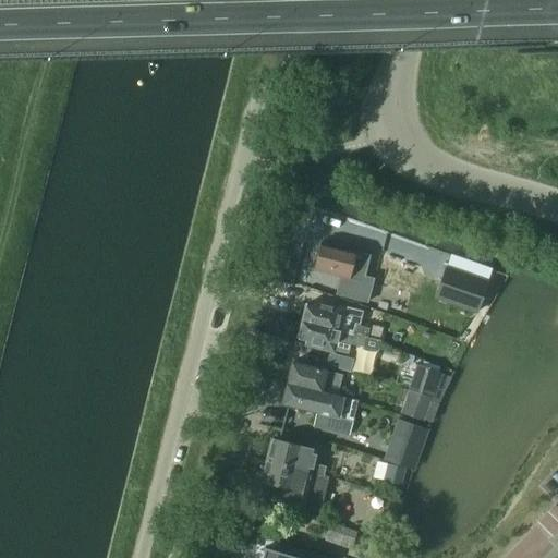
[(363,281),(370,255),(320,243),(314,269),(347,278),(341,300),(356,303),(362,281),(363,281)]
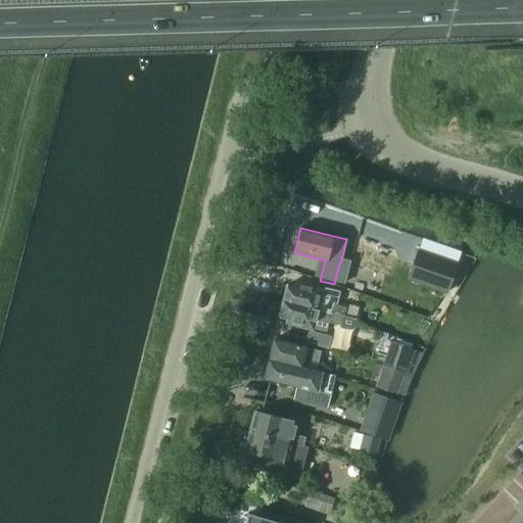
[(374,241),(363,265),(390,277),(401,253),(374,241)]
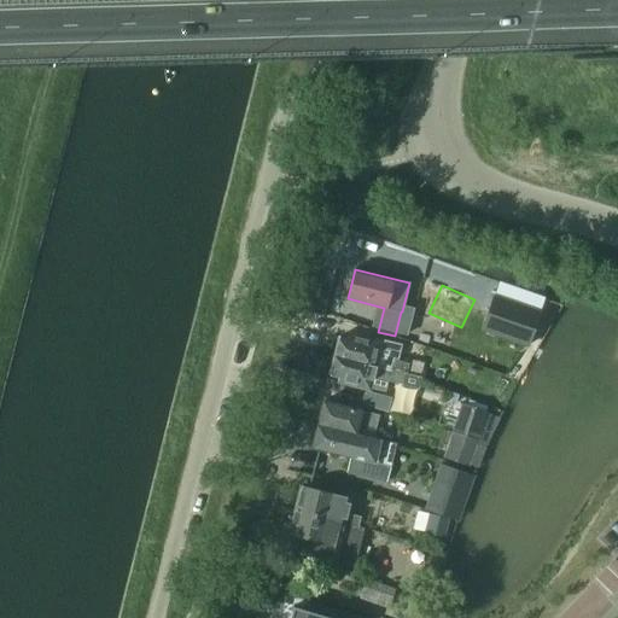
[(494,297),(483,330),(529,345),(540,314),(494,297)]
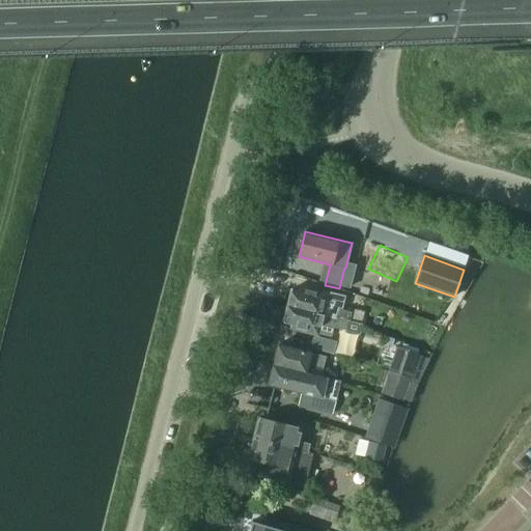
[(298,291),(290,290),(287,306),(348,322),(348,320),(352,322),(354,311),(338,307),(340,298),(299,287),(298,291)]
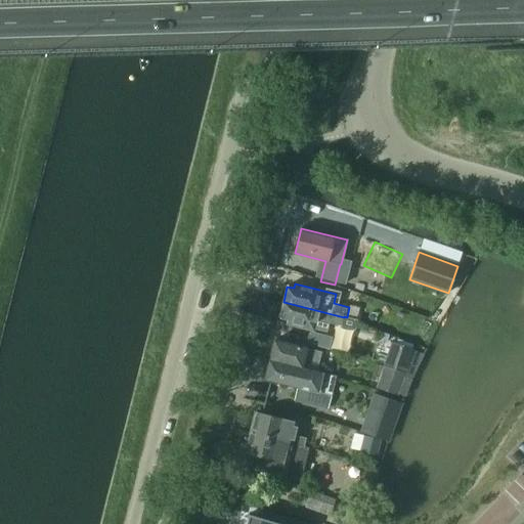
[(357,320),(344,317),(284,302),(279,317),(287,319),(287,323),(325,333),(329,322),(341,325),(341,326),(354,331),(357,320)]
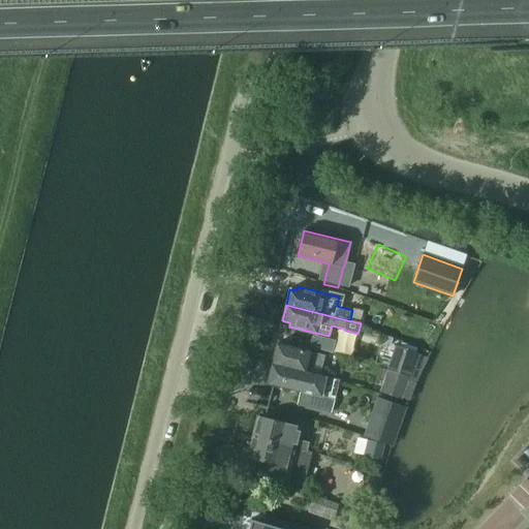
[(310,347),(330,353),(334,342),(313,336),(310,347)]
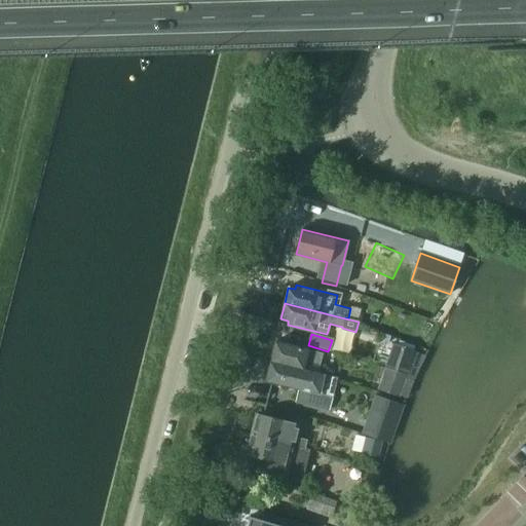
[(322,353),(274,342),(269,362),(317,373),(322,353)]
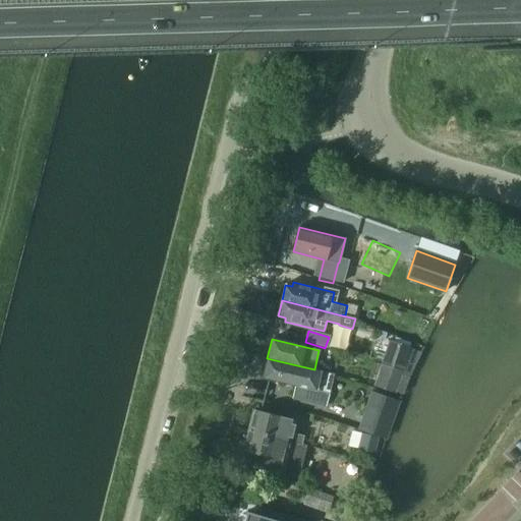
[(403,368),(410,347),(389,341),(382,362),(403,368)]
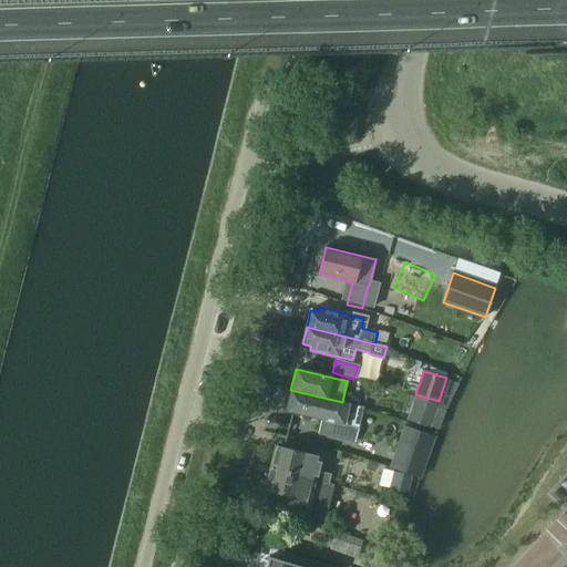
[(342,402),(290,390),(286,411),(358,428),(363,408),(342,402)]
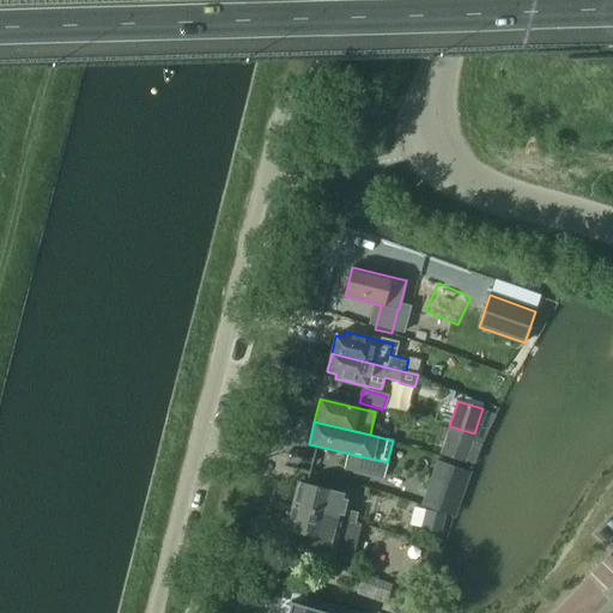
[(449,429),(439,455),(466,463),(474,437),(449,429)]
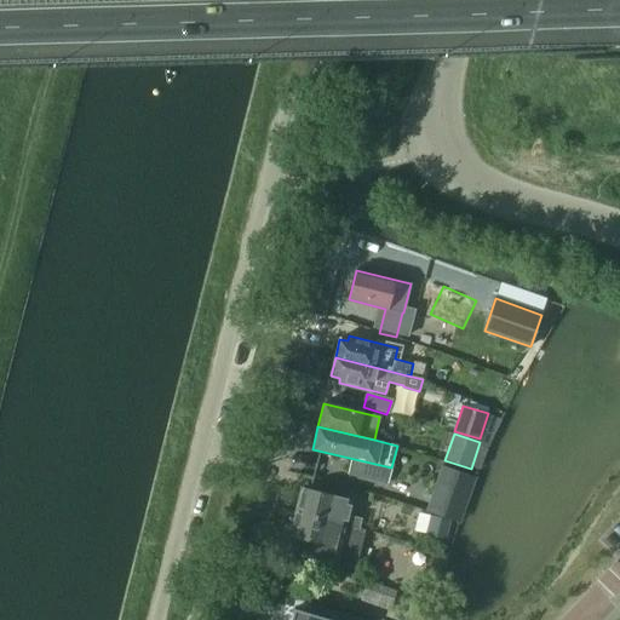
[(443,466),(426,512),(452,521),(469,475),(443,466)]
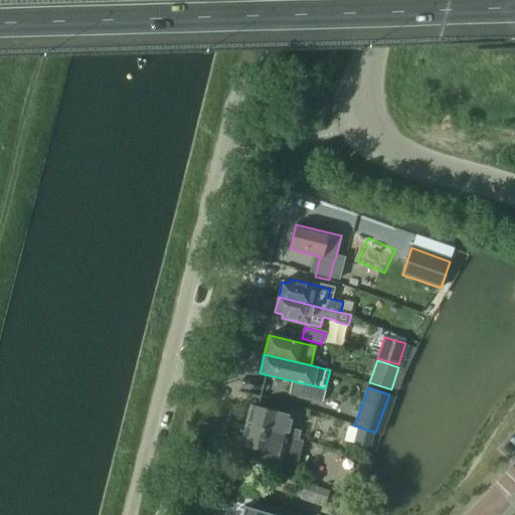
[(292,416),(250,406),(245,426),(298,439),(300,432),(289,428),(292,416)]
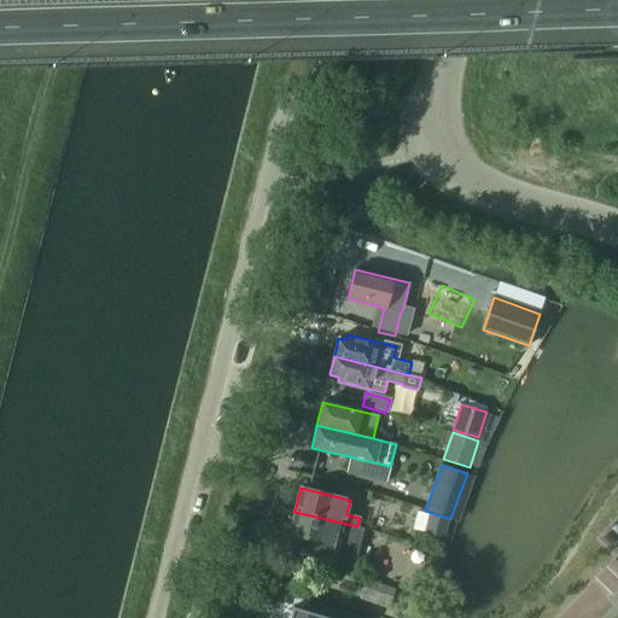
[(353,549),(357,526),(295,512),(289,535),(304,538),(301,554),(348,565),(353,549)]
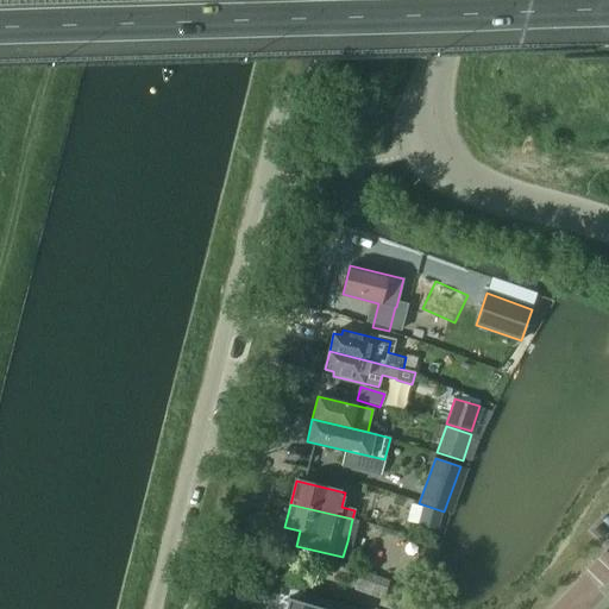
[(443,512),(422,507),(419,526),(438,531),(443,512)]
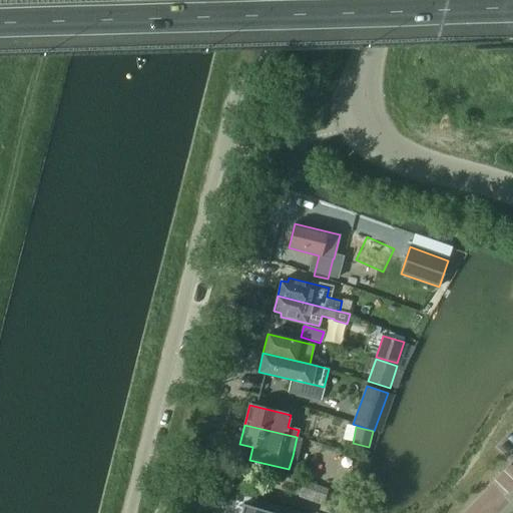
[(328,490),(305,482),(301,494),(324,502),(328,490)]
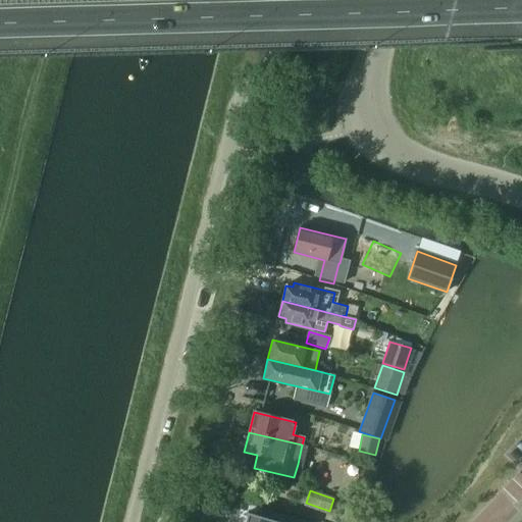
[(248,513),(245,521),(277,521),(272,520),(248,513)]
